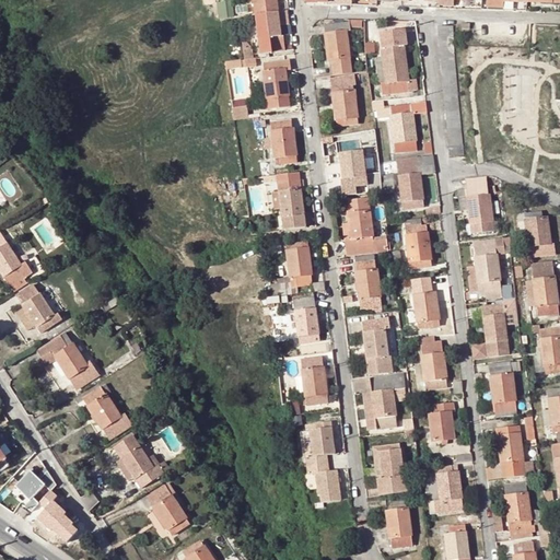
[(253,0),(255,14),(267,12),(265,0),(253,0)]
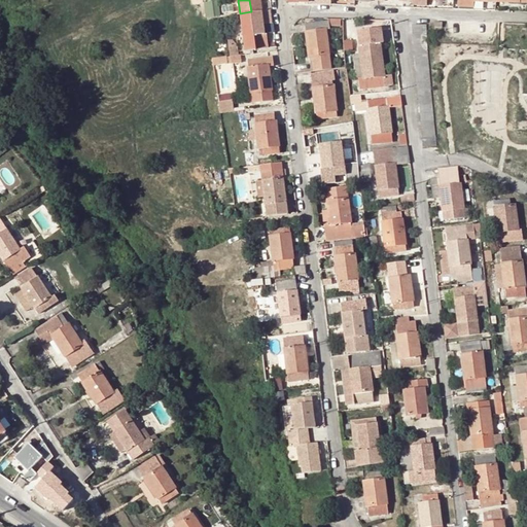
[(249,0),(251,11),(259,10),(257,0),(249,0)]
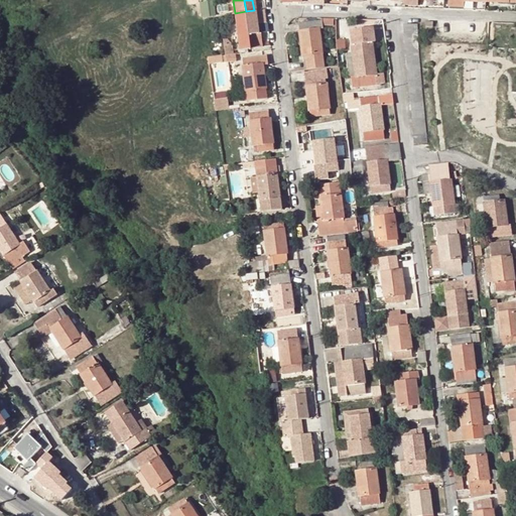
[(209,16),(206,1),(198,2),(201,17),(209,16)]
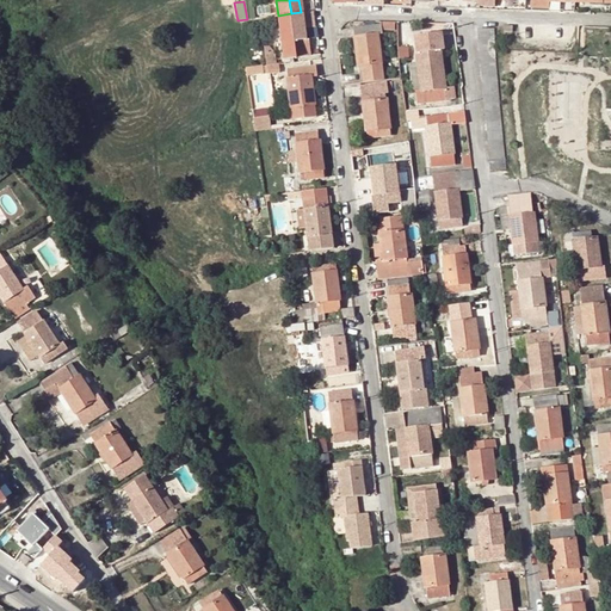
[(297,56),(308,55),(306,38),(304,38),(303,29),(309,29),(314,29),(313,26),(312,12),(301,13),(301,12),(291,13),(297,56)]
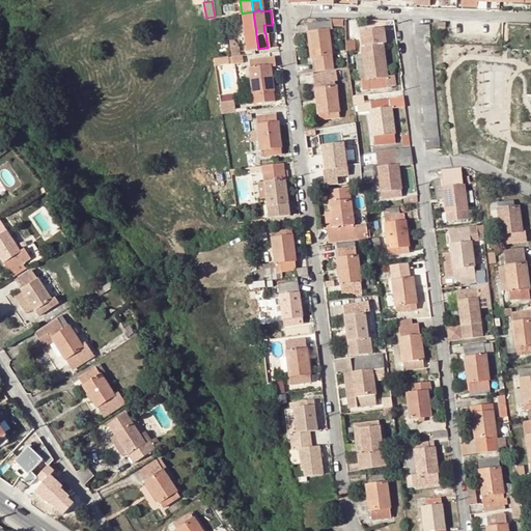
[(247,51),(258,49),(253,11),(242,14),(247,51)]
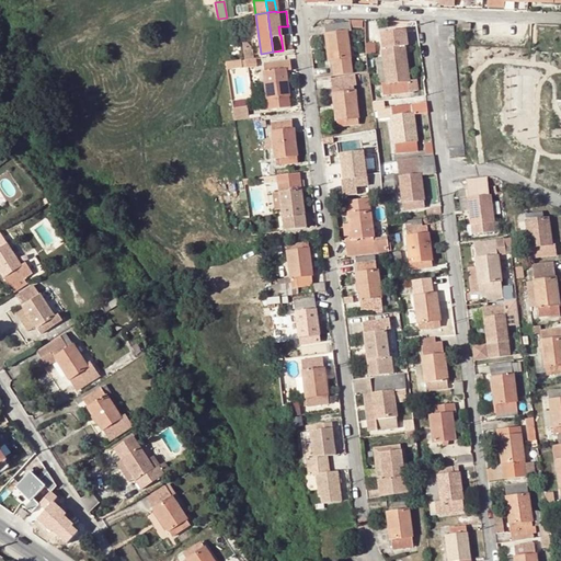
[(328,60),(331,60),(333,75),(352,72),(346,32),(351,31),(350,21),(323,24),(328,60)]
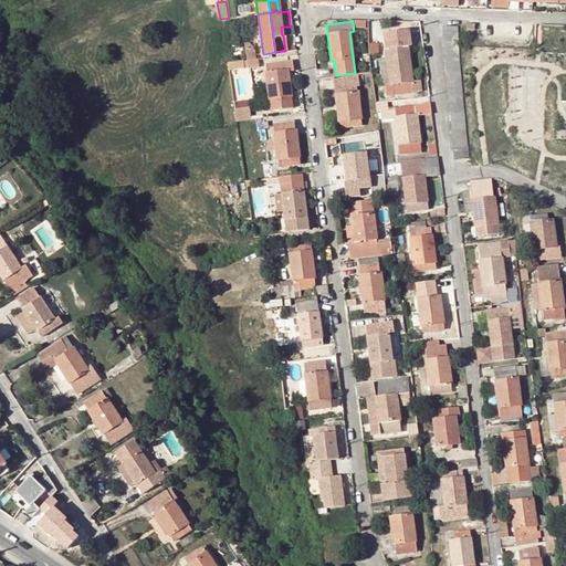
[(454,157),(470,156),(459,25),(443,27),(454,157)]
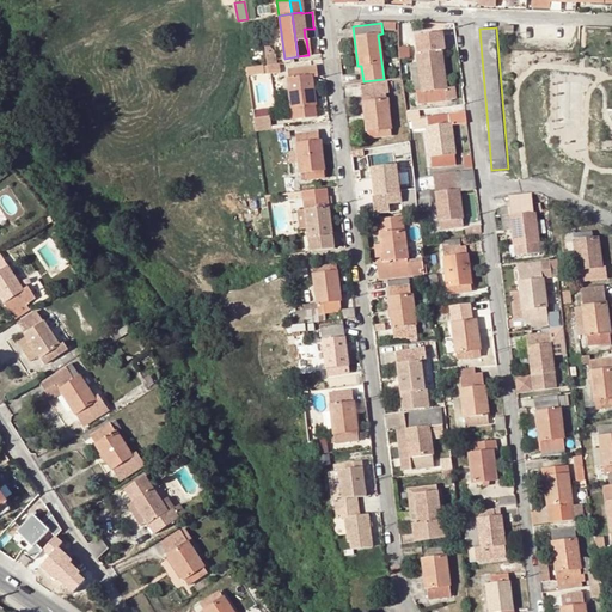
[(446,99),(439,43),(420,46),(422,61),(416,62),(421,90),(415,91),(417,103),(446,99)]
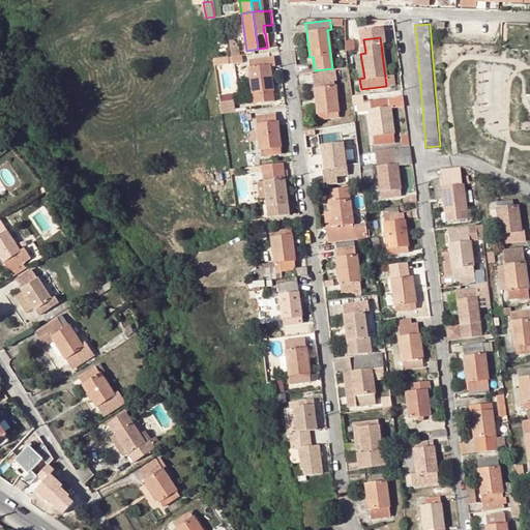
[(345,40),(346,50),(354,49),(353,40),(345,40)]
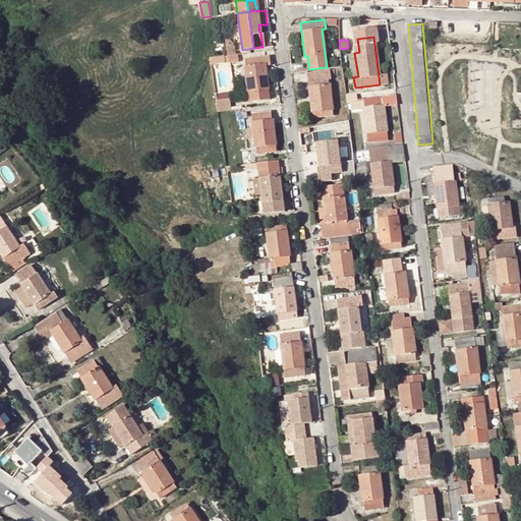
[(236,62),(234,54),(222,56),(224,64),(236,62)]
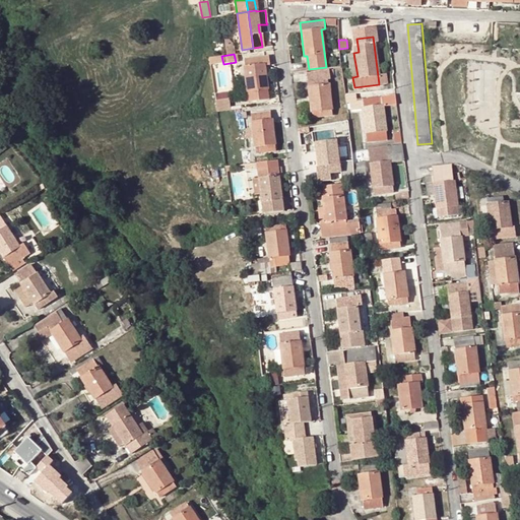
[(223,64),(221,56),(206,58),(208,66),(223,64)]
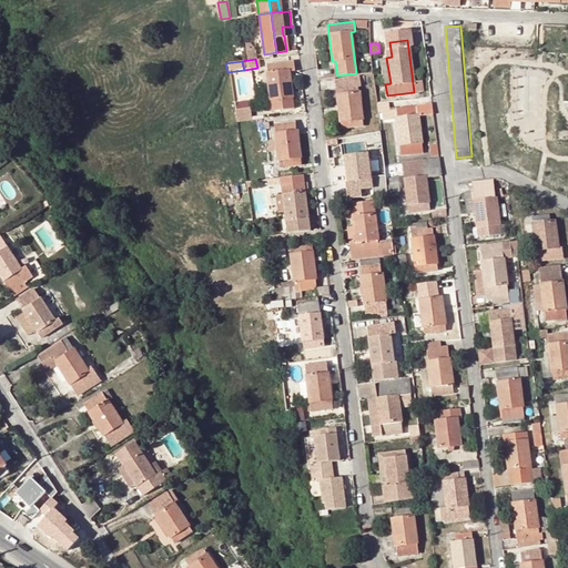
[(293,71),(292,61),(265,64),(270,102),(265,103),(266,111),(293,108),(287,71),(293,71)]
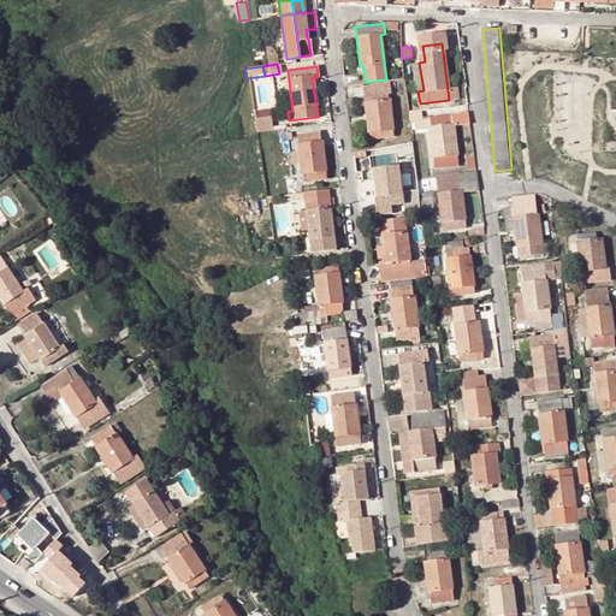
[(390,93),(388,83),(362,87),(369,138),(394,136),(388,93),(390,93)]
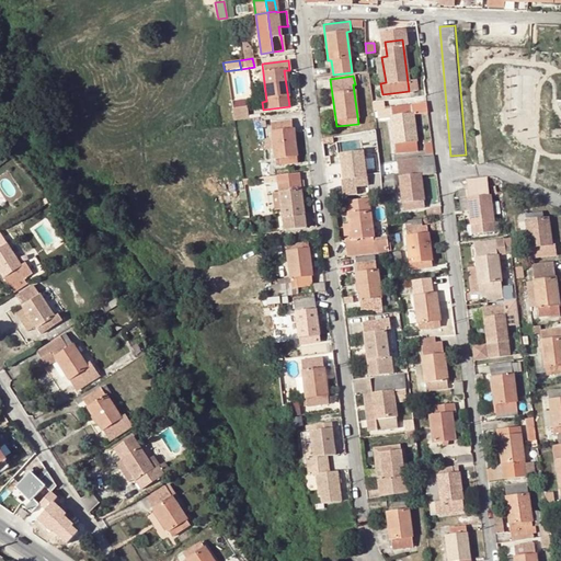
[(245,105),(244,99),(228,101),(229,107),(245,105)]
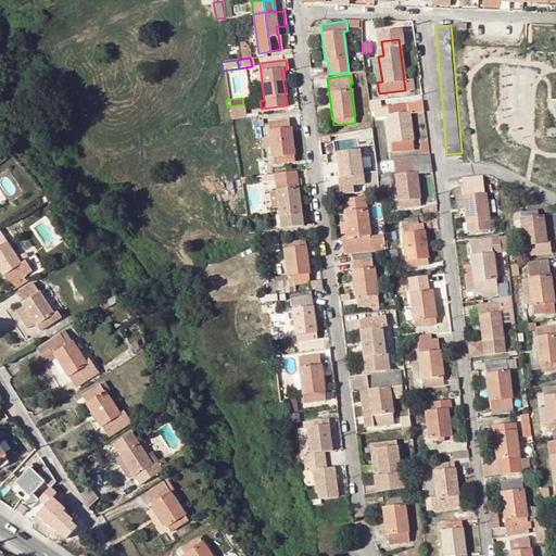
[(367,101),(368,110),(371,109),(380,108),(379,99),(367,101)]
